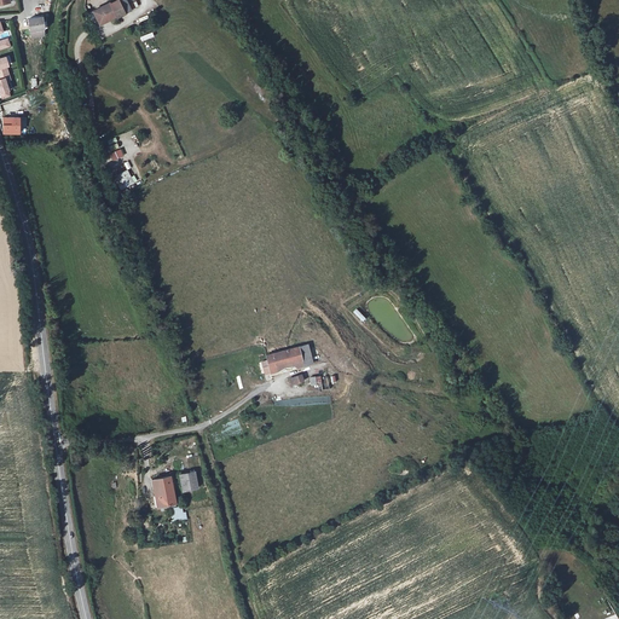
[(120,0),(116,0),(111,3),(119,19),(128,15),(120,0)]
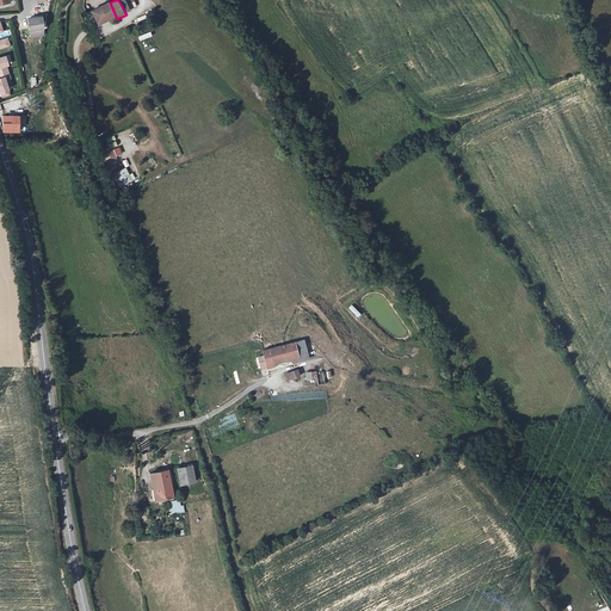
[(99,26),(117,19),(110,2),(92,12),(99,26)]
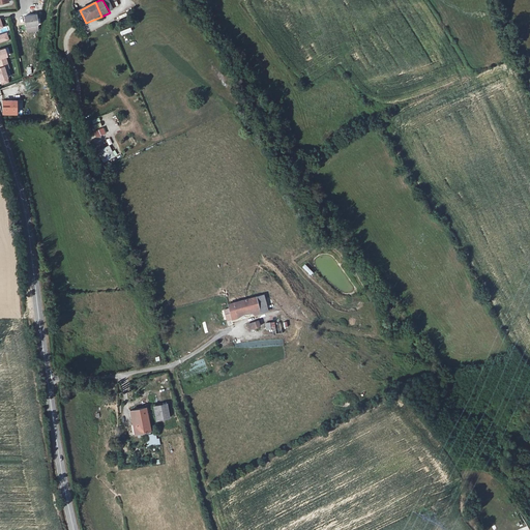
[(25,18),(26,26),(37,24),(36,16),(25,18)]
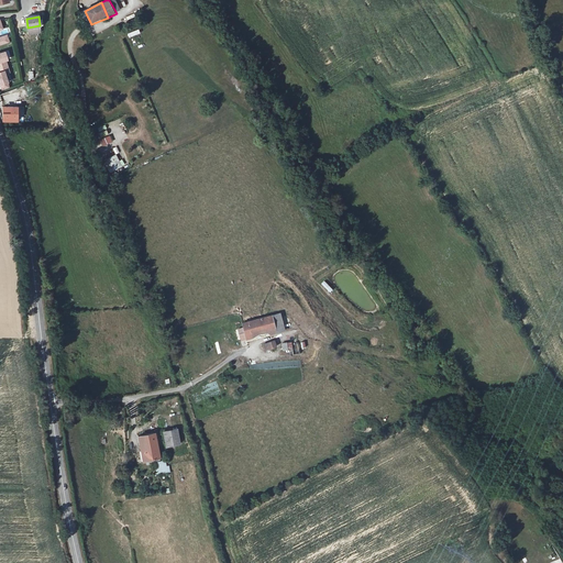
[(0,46),(12,43),(9,34),(0,36),(0,30),(4,30),(1,19),(0,19),(0,46)]
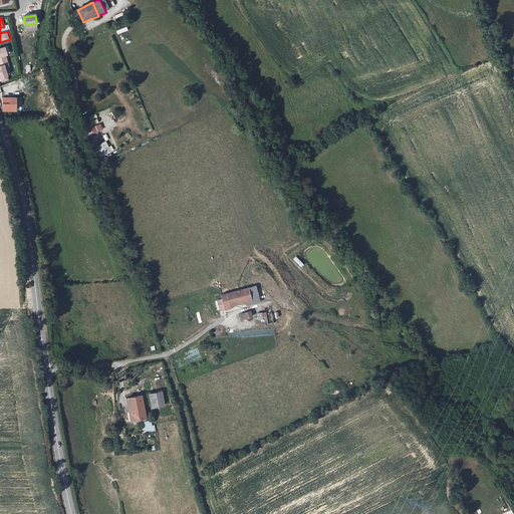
[(36,23),(25,25),(26,32),(37,30),(36,23)]
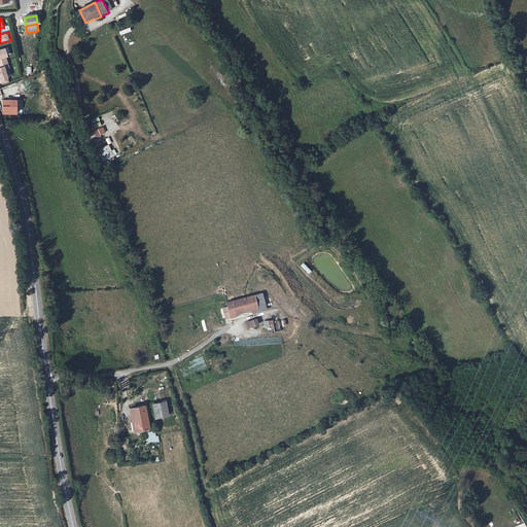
[(7,47),(0,48),(0,84),(0,85),(11,82),(6,66),(9,65),(7,58),(10,57),(7,47)]
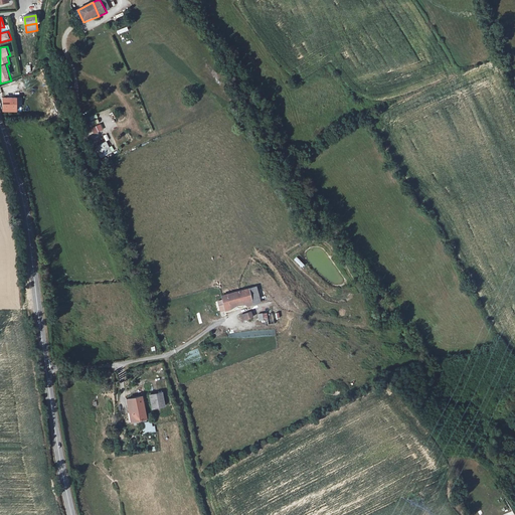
[(3,98),(3,111),(16,111),(16,98),(3,98)]
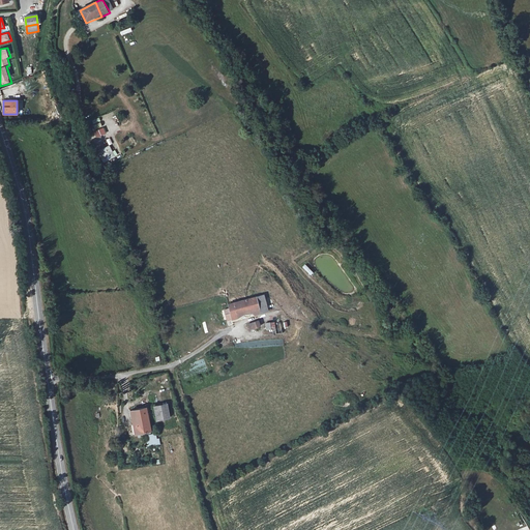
[(99,118),(92,120),(95,128),(102,126),(99,118)]
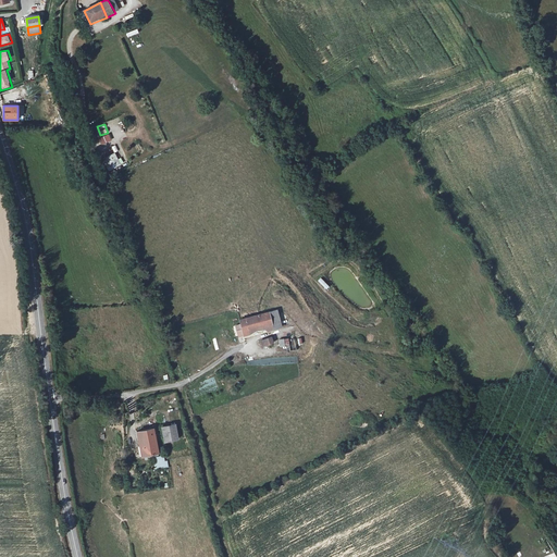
[(98,138),(101,145),(112,139),(109,134),(98,138)]
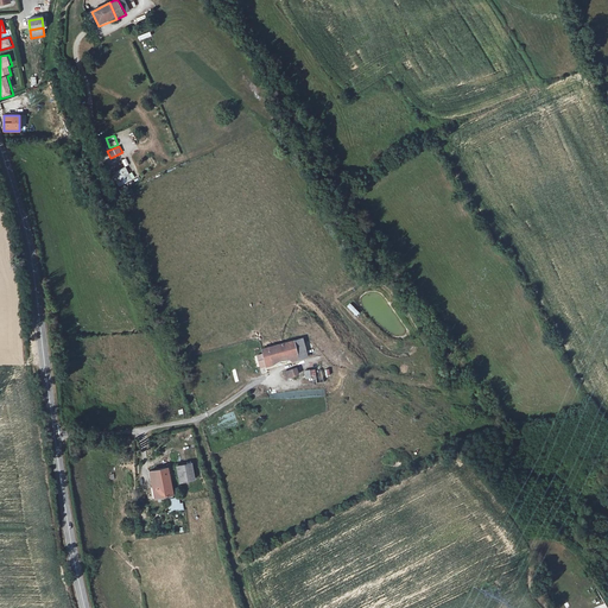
[(126,166),(111,172),(118,188),(132,181),(126,166)]
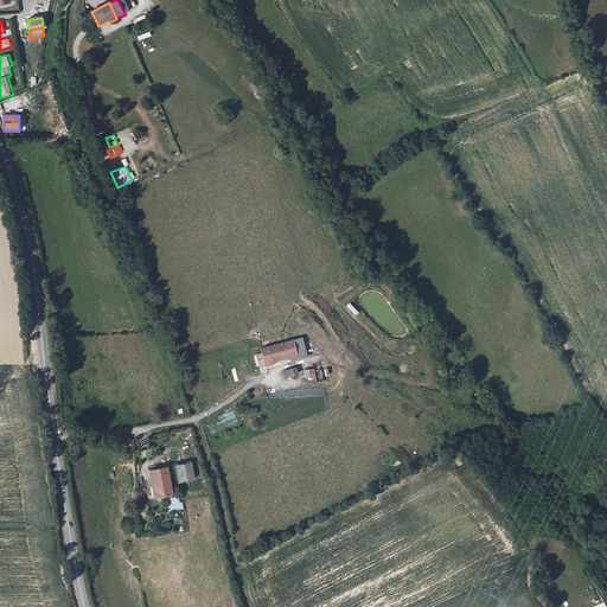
[(285,343),(287,356),(292,360),(299,358),(321,360),(324,360),(302,332),(294,340),(285,343)]
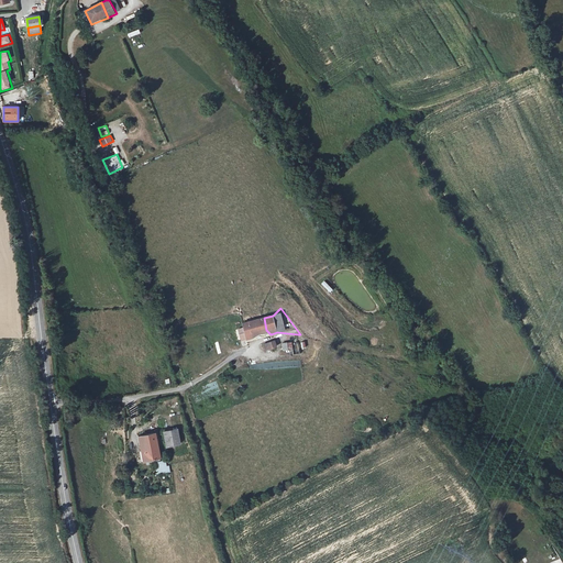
[(264,318),(247,322),(253,338),(260,332),(266,330),(264,318)]
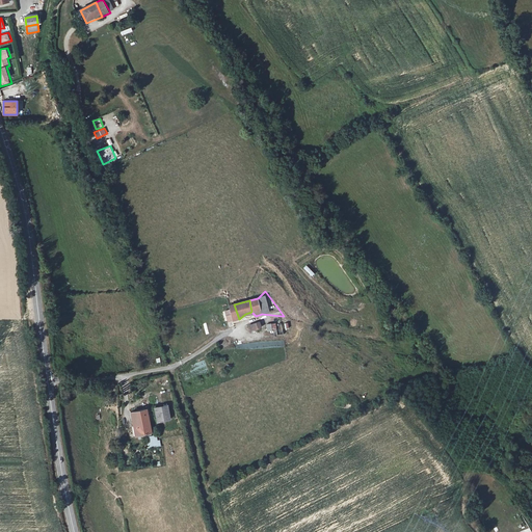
[(229,306),(230,310),(234,321),(239,319),(234,304),(229,306)]
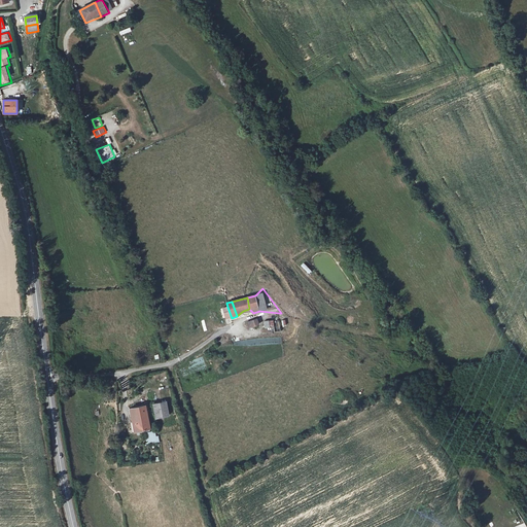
[(232,318),(227,307),(222,309),(226,319),(232,318)]
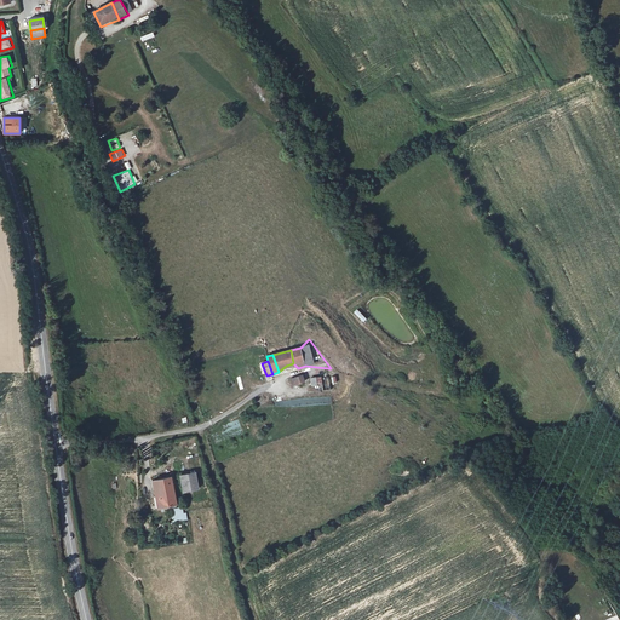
[(190,438),(181,445),(184,451),(194,445),(190,438)]
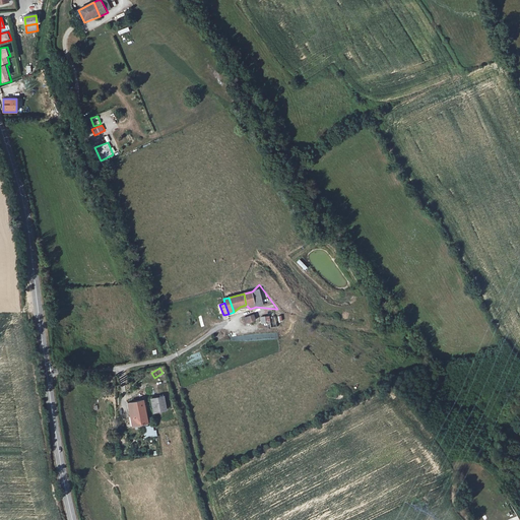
[(166,395),(151,398),(154,412),(169,409),(166,395)]
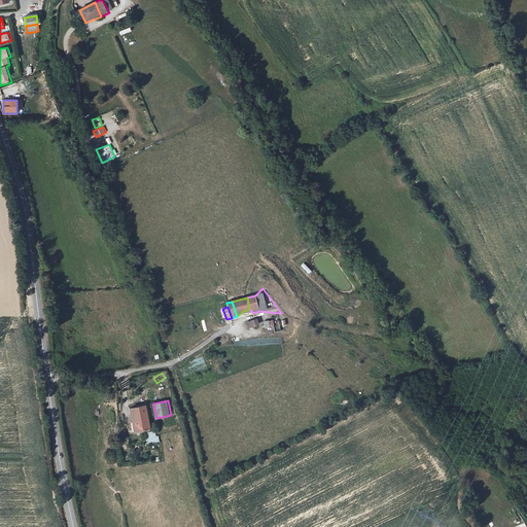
[(145,406),(131,409),(136,431),(150,428),(145,406)]
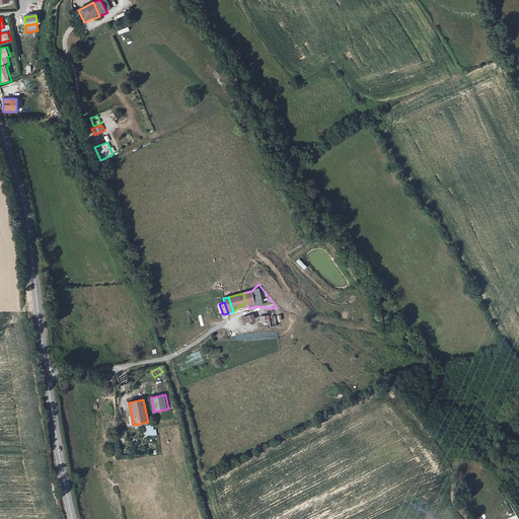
[(155,435),(152,425),(145,426),(148,437),(155,435)]
